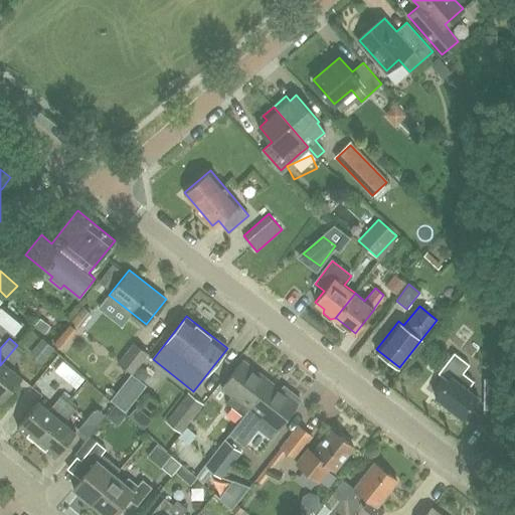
[(135,341),(118,362),(132,374),(149,353),(135,341)]
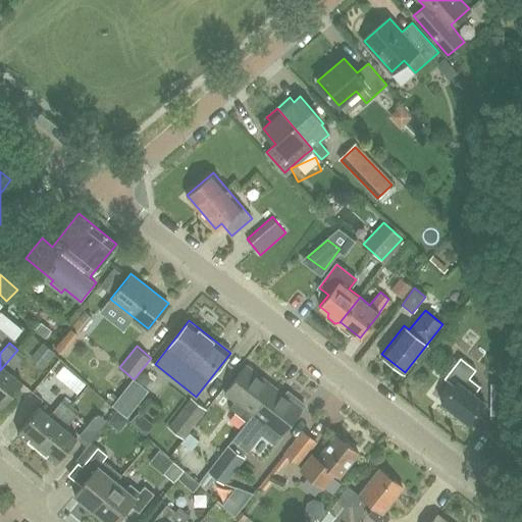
[(24,356),(17,350),(0,370),(0,405),(2,407),(22,381),(11,372),(24,356)]
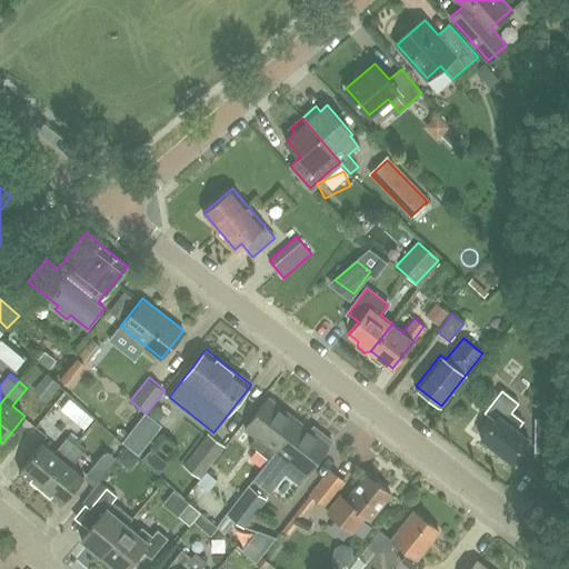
[(528,437),(517,429),(523,420),(511,411),(518,402),(502,389),(485,411),(495,419),(480,437),(510,460),(528,437)]
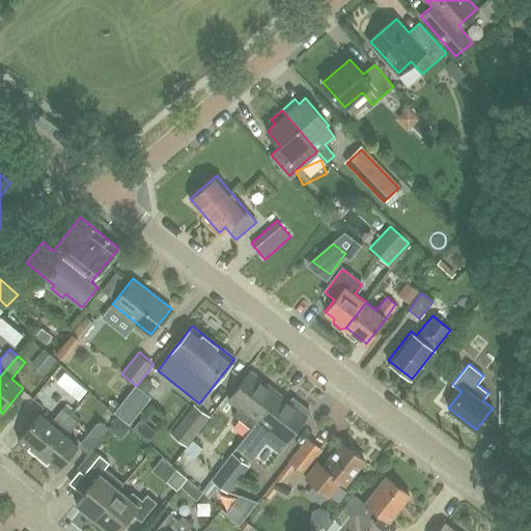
[(252,428),(280,393),(251,371),(229,398),(241,407),(234,415),(252,428)]
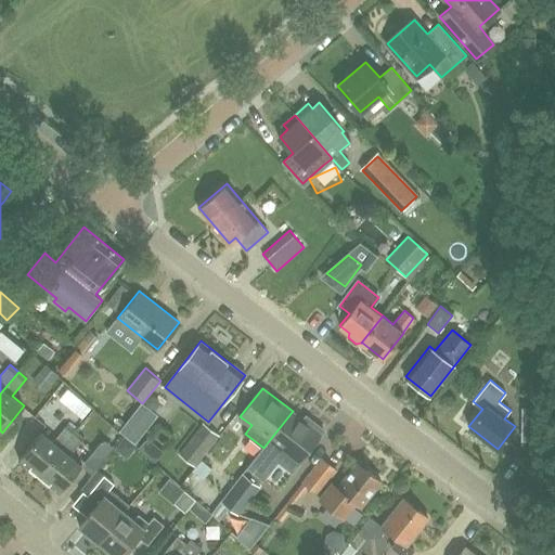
[(304,420),(293,411),(263,448),(249,465),(265,478),(279,461),(293,470),(324,430),(306,417),(304,420)]
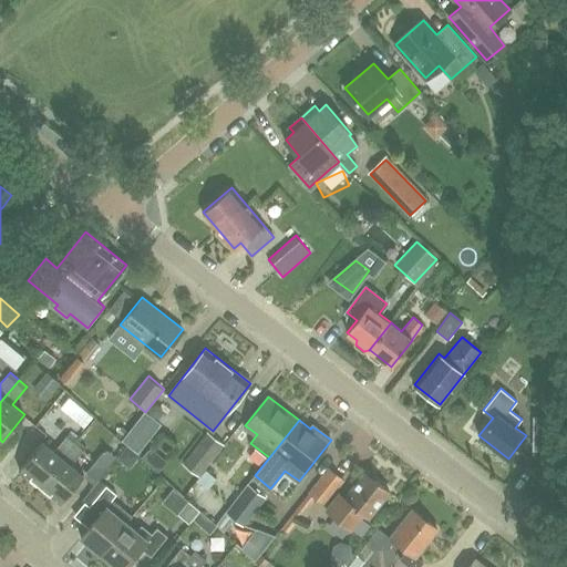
[(534,429),(534,452),(547,452),(547,429),(534,429)]
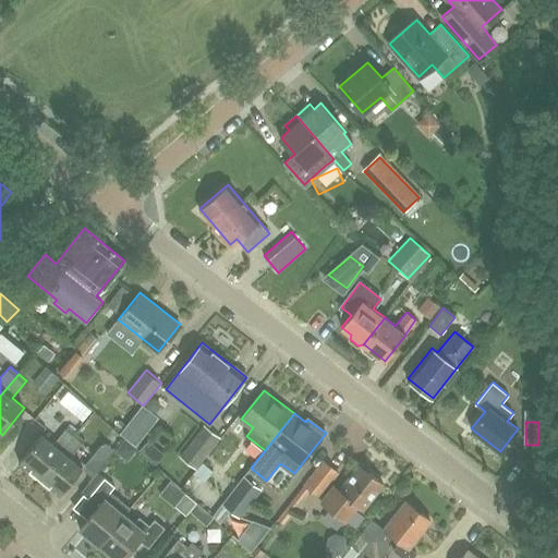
[(196,469),(220,437),(204,424),(180,456),(196,469)]
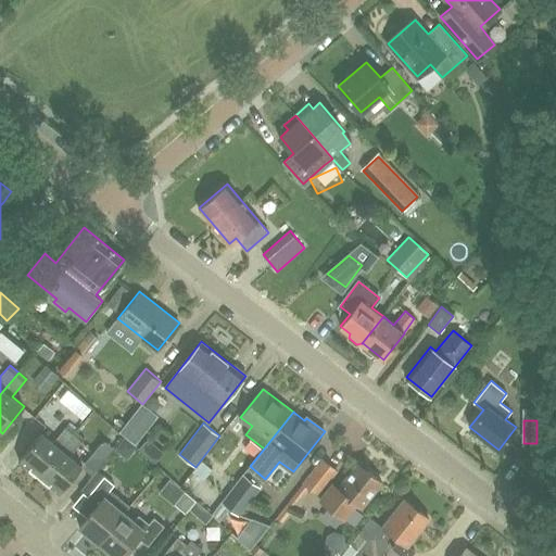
[(39,476),(74,433),(65,427),(53,442),(41,431),(19,458),(39,476)]
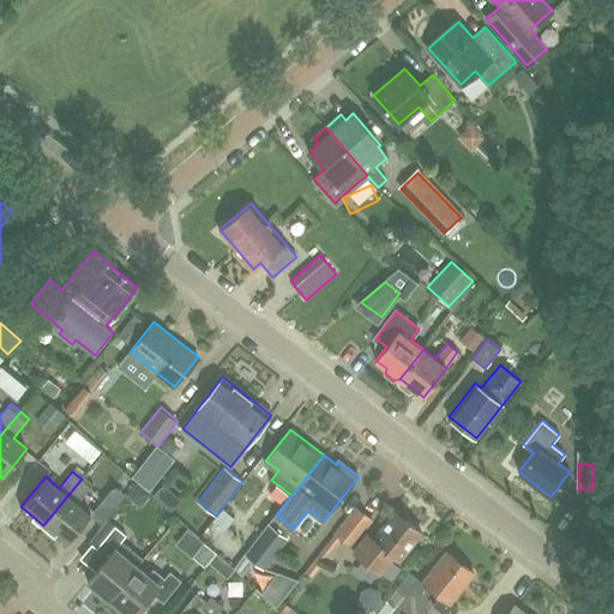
[(90,515),(78,504),(91,486),(82,479),(43,525),(66,545),(91,515),(102,524),(126,494),(114,485),(90,515)]
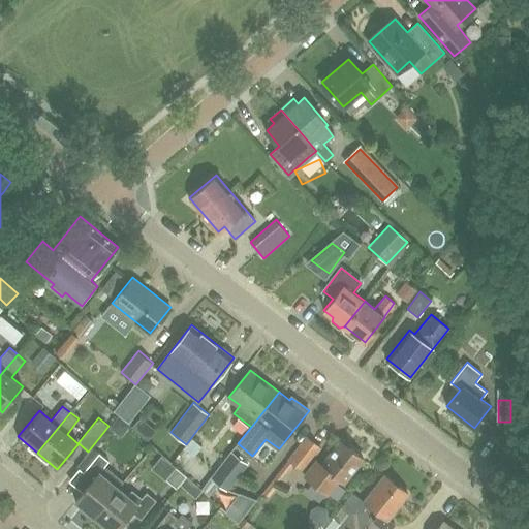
[(306,435),(287,459),(304,471),(322,447),(306,435)]
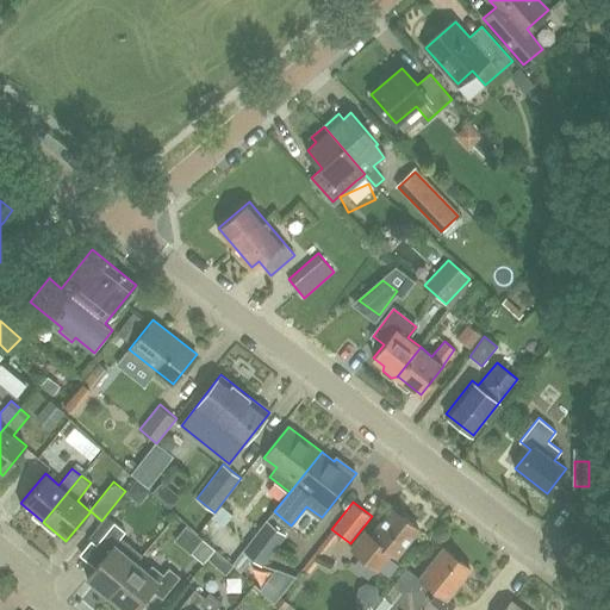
[(390,552),(396,556),(419,528),(392,508),(372,534),(366,529),(352,547),(377,567),(384,558),(385,559),(390,552)]
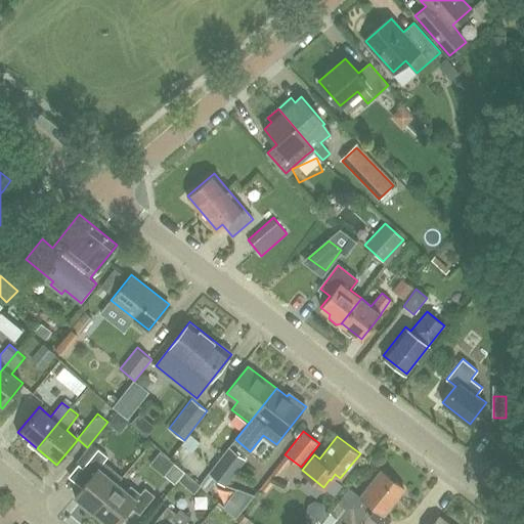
[(190,473),(215,454),(204,441),(180,460),(190,473)]
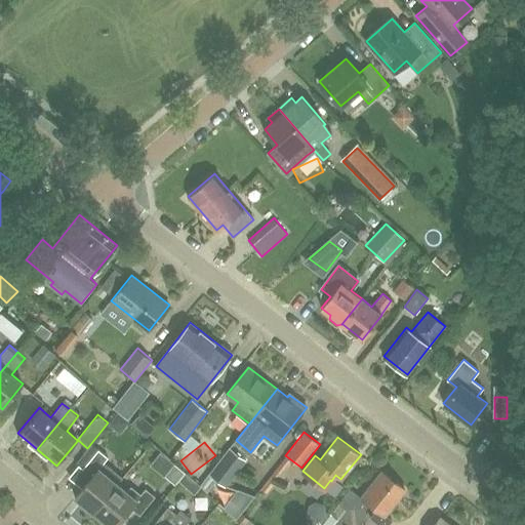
[(226,486),(245,460),(229,448),(209,474),(226,486)]
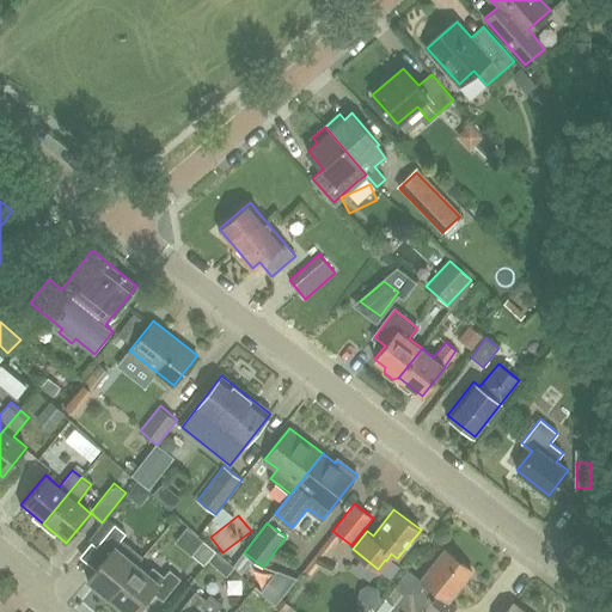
[(142,557),(122,539),(127,533),(115,524),(86,558),(97,568),(87,580),(109,598),(138,564),(136,564),(142,557)]
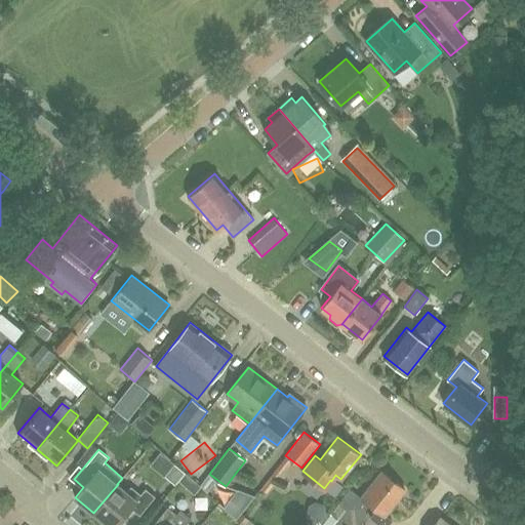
[(377,509),(371,517),(381,524),(387,524),(392,519),(386,514),(405,488),(382,470),(361,496),(377,509)]
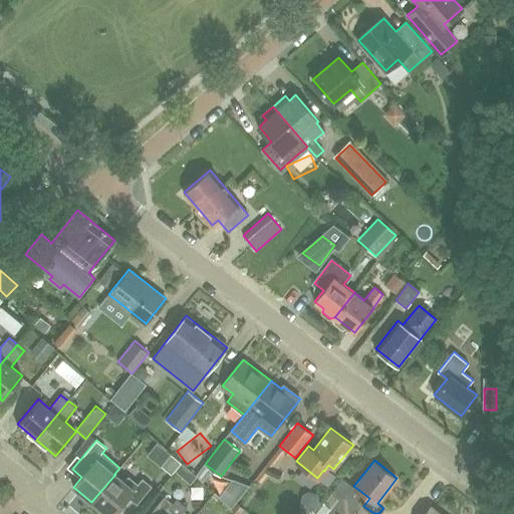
[(143,478),(138,484),(127,477),(123,482),(115,474),(91,502),(106,513),(112,513),(127,497),(137,504),(152,486),(143,478)]
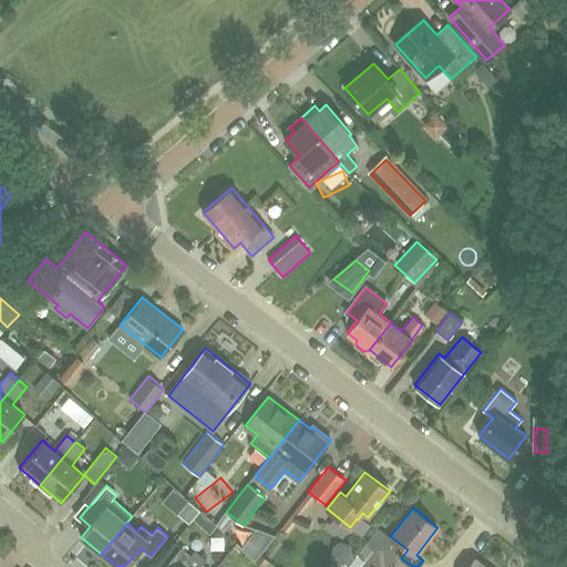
[(238,544),(223,546),(225,566),(235,566),(241,566),(238,544)]
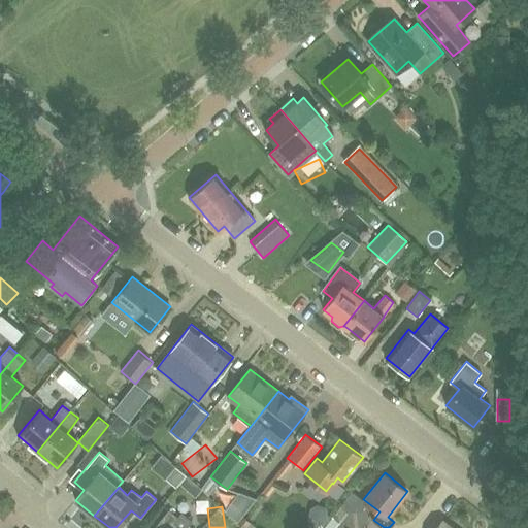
[(186,527),(193,520),(183,512),(178,517),(169,509),(154,527),(186,527)]
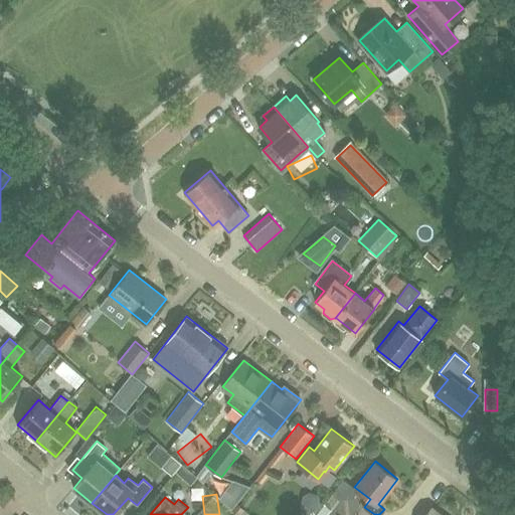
[(316,514),(328,514),(332,511),(325,504),(316,514)]
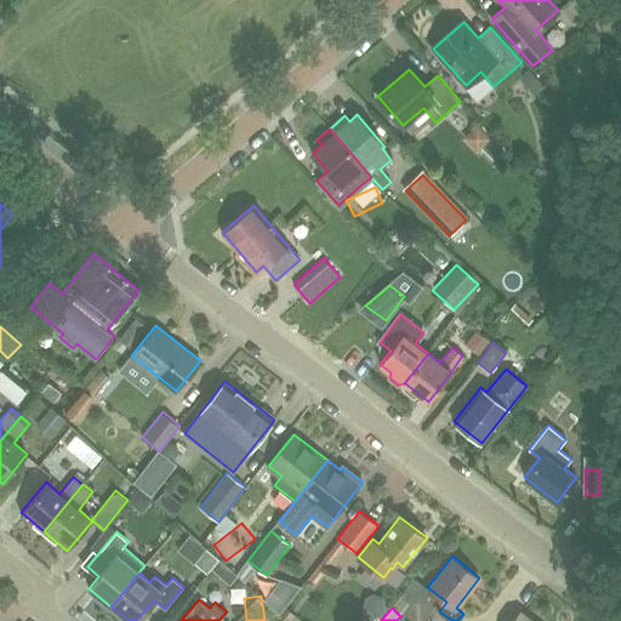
[(536,620),(522,610),(513,620),(536,620)]
